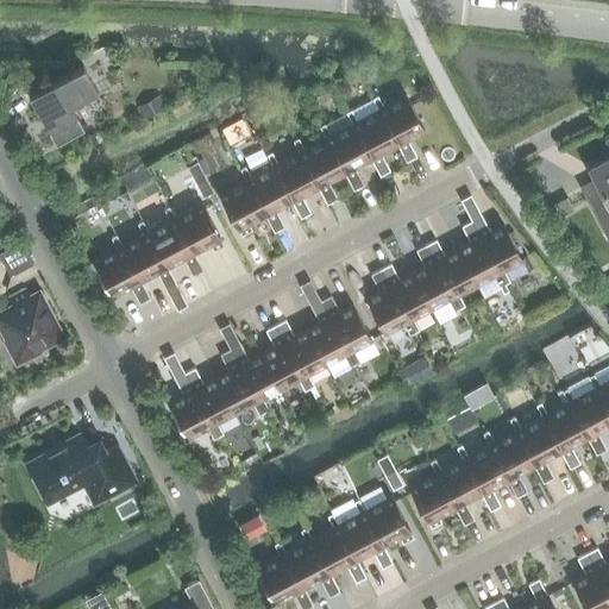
[(96,93),(82,64),(27,93),(42,121),(46,119),(50,125),(45,127),(55,145),(82,131),(73,113),(70,114),(67,108),(96,93)]
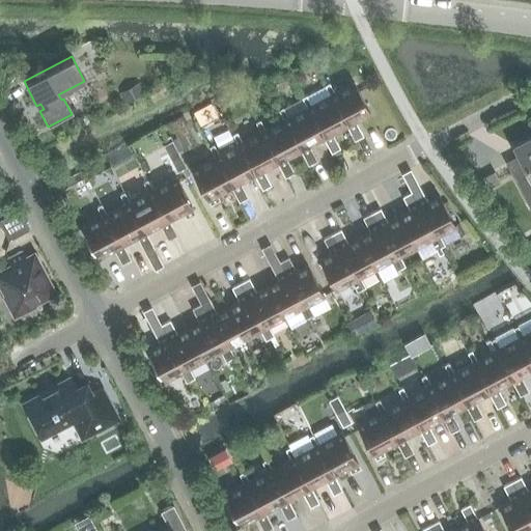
[(324,86),(329,95),(345,127),(354,141),(362,136),(355,121),(369,114),(353,83),(333,93),(328,83),(324,86)]
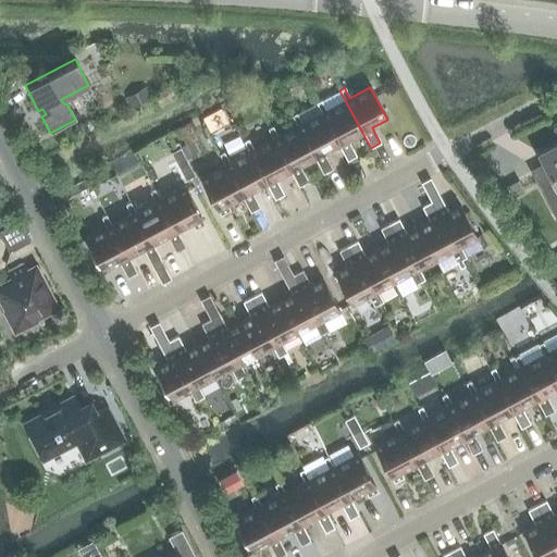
[(147,89),(126,101),(132,112),(152,100),(147,89)]
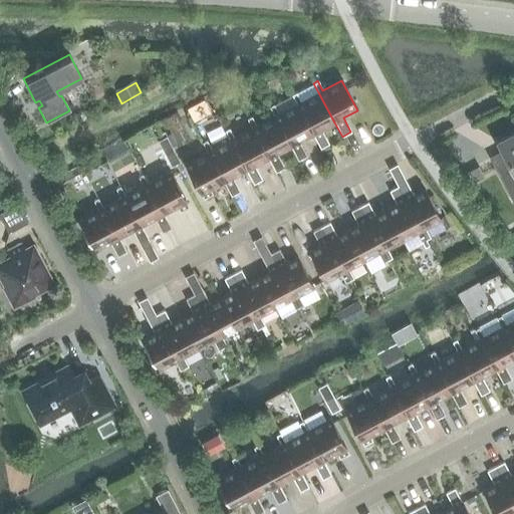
[(291,94),(296,104),(312,135),(319,148),(328,144),(320,130),(334,122),(318,92),(300,102),(295,92),(291,94)]
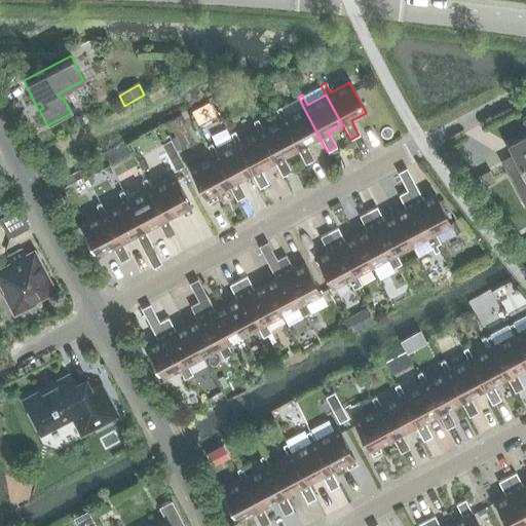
[(280,118),(297,149),(304,163),(312,159),(305,145),(320,138),(303,107),(285,116),(279,107),(275,109),(280,118)]
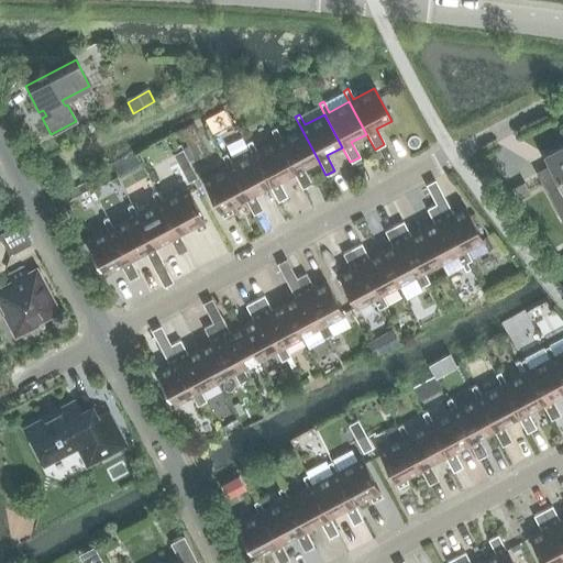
[(302,168),(318,159),(300,127),(279,138),(275,128),(271,130),(275,140),(294,173),(301,188),(310,184),(302,168)]
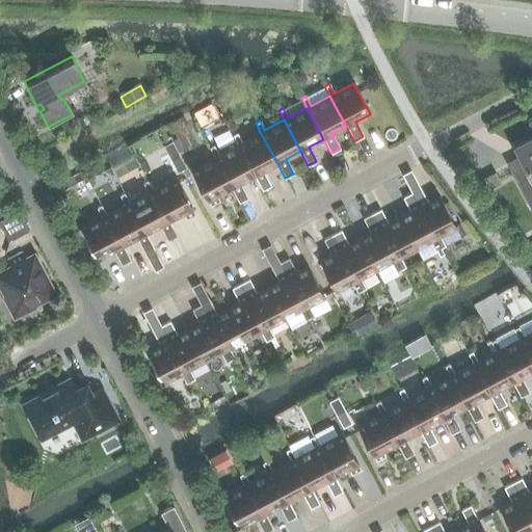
[(232,135),(237,144),(255,176),(262,190),(270,185),(263,171),(277,163),(260,132),(241,142),(236,133),(232,135)]
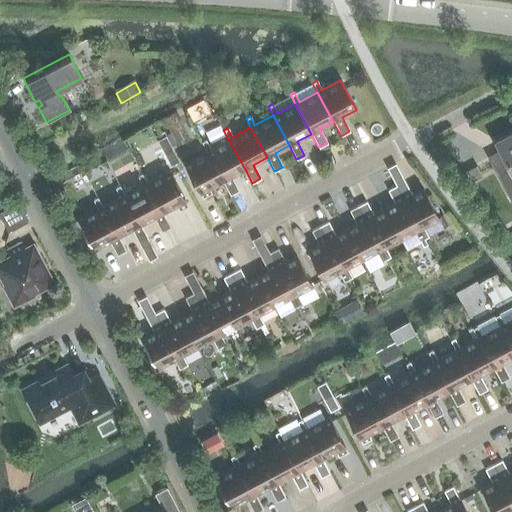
[(511,132),(495,141),(508,167),(497,173),(511,200),(511,199),(511,132)]
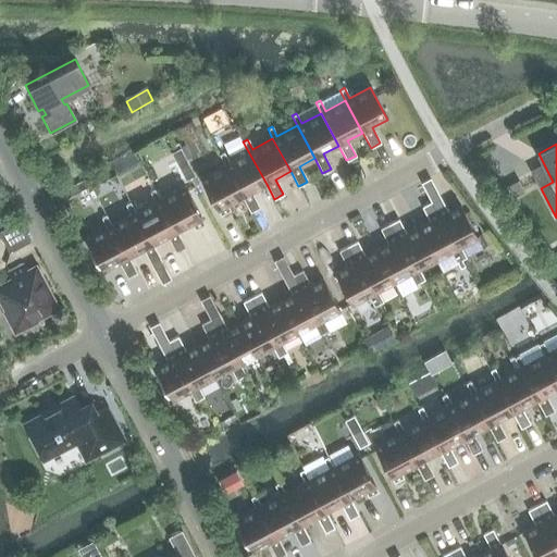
[(180,148),(170,152),(185,180),(194,175),(180,148)]
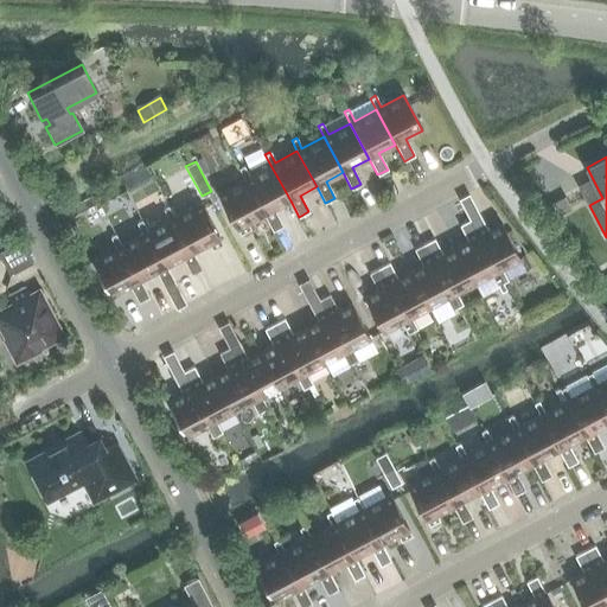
[(270,165),(249,177),(243,166),(238,168),(244,179),(263,215),(273,231),(282,225),(273,209),(291,200),(270,165)]
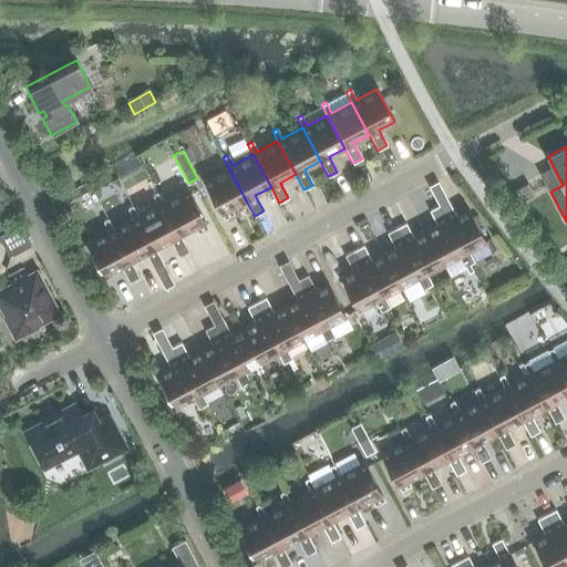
[(230,208),(246,200),(228,167),(203,181),(220,214),(222,214),(224,218),(233,214),(230,208)]
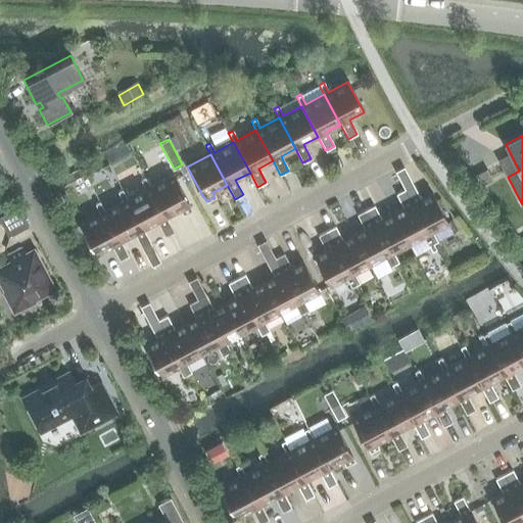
[(475,175),(481,185),(490,181),(484,170),(475,175)]
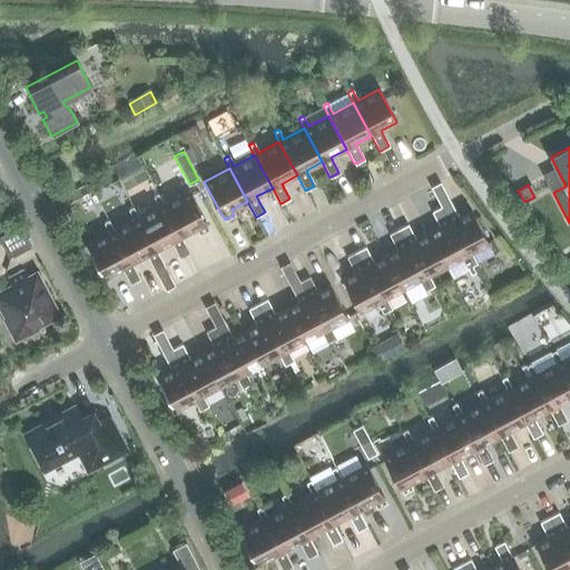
[(188,190),(163,204),(180,237),(196,228),(198,234),(208,228),(205,224),(206,224),(188,190)]
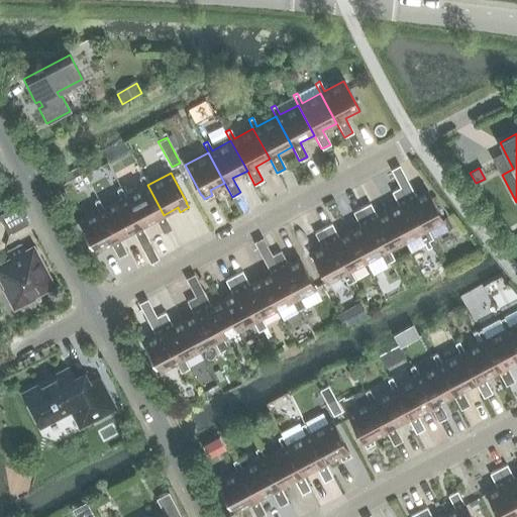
[(164,215),(147,185),(142,176),(138,178),(143,187),(125,197),(141,227),(156,219),(163,233),(171,229),(164,215)]
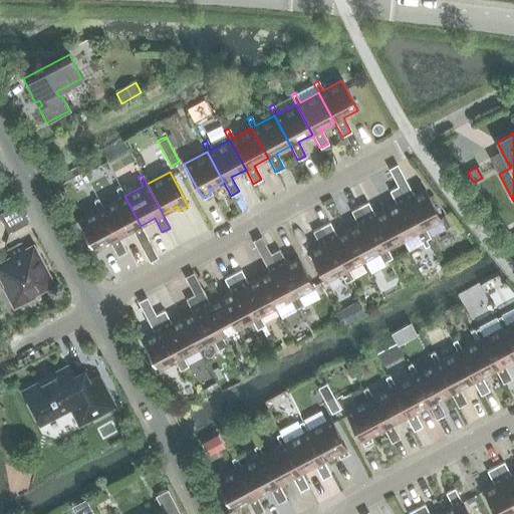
[(425,228),(440,220),(424,190),(413,196),(405,182),(397,186),(426,239),(429,237),(425,228)]
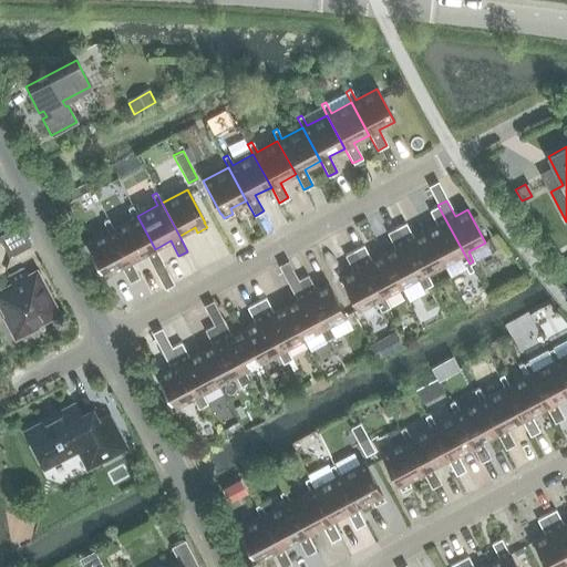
[(470,264),(437,205),(429,210),(436,226),(424,232),(442,265),(460,256),(464,266),(470,264)]
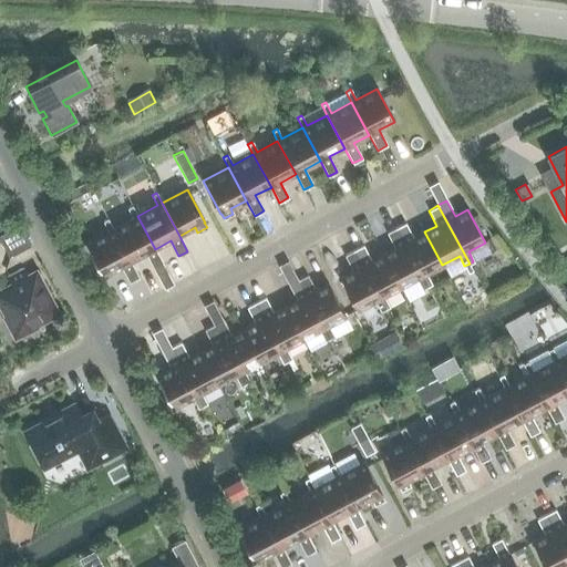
[(163,264),(155,249),(137,216),(132,206),(127,208),(133,218),(113,229),(131,263),(146,254),(154,269),(163,264)]
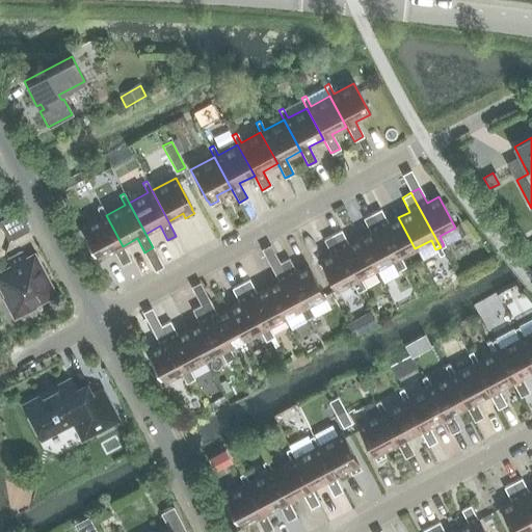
[(123,246),(106,215),(101,205),(97,208),(102,217),(82,228),(99,259),(113,250),(122,265),(130,260),(123,246)]
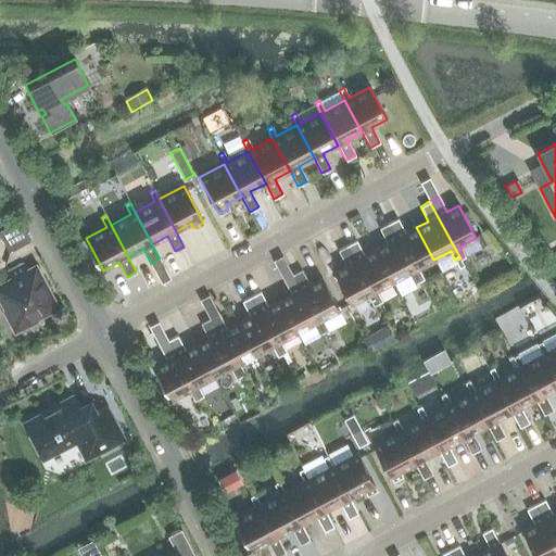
[(405,234),(396,218),(388,224),(418,281),(422,279),(417,268),(433,260),(416,227),(405,234)]
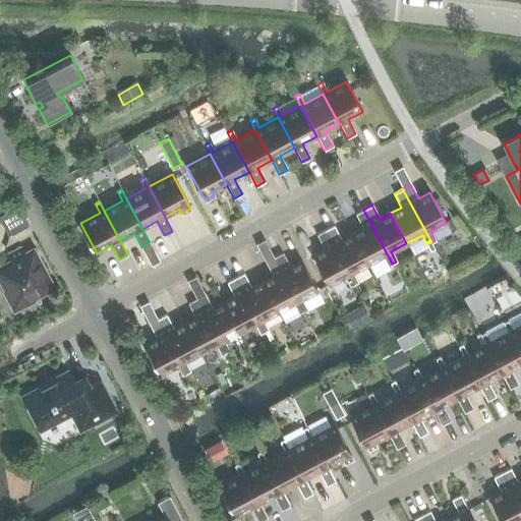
[(17,206),(0,215),(0,221),(8,236),(27,226),(17,206)]
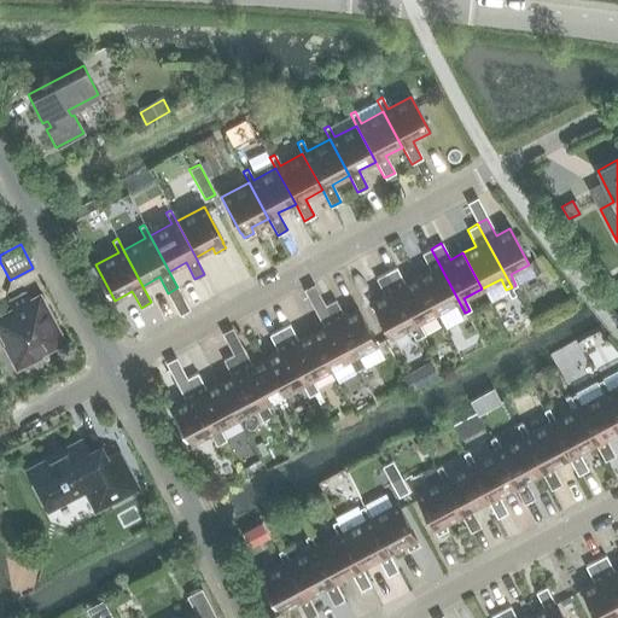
[(465,313),(431,249),(421,254),(430,270),(417,278),(436,314),(455,304),(460,315),(465,313)]
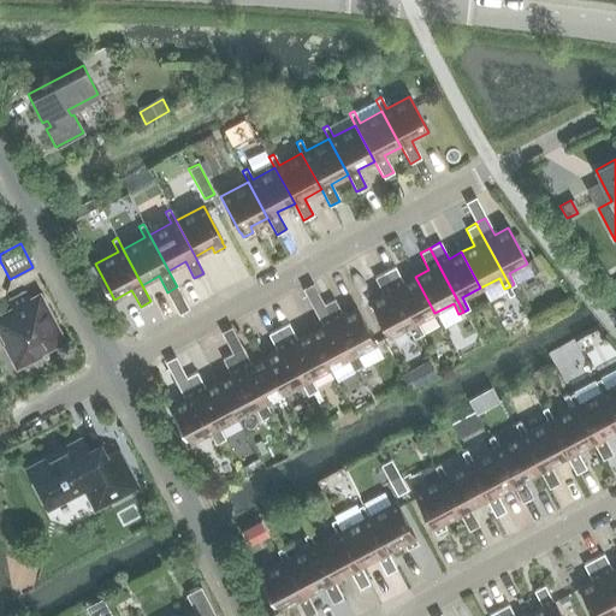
[(403,283),(394,267),(384,272),(418,336),(422,333),(416,323),(434,313),(415,277),(403,283)]
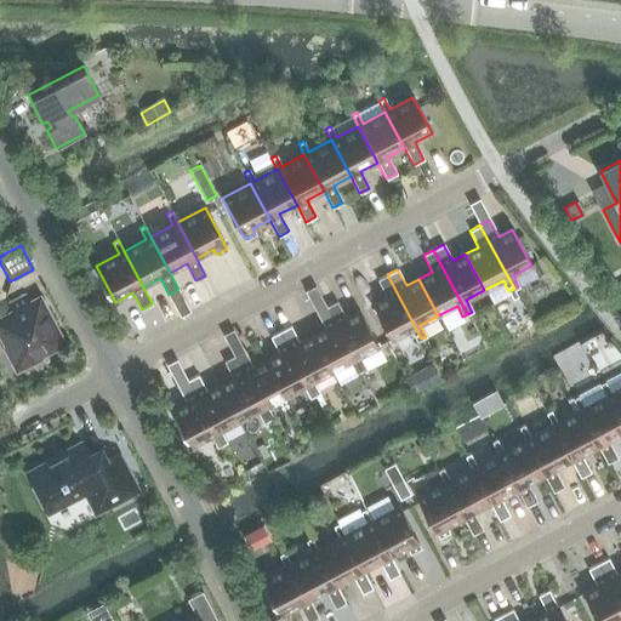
[(410,330),(416,341),(421,339),(387,274),(377,280),(386,296),(372,303),(392,340),(410,330)]
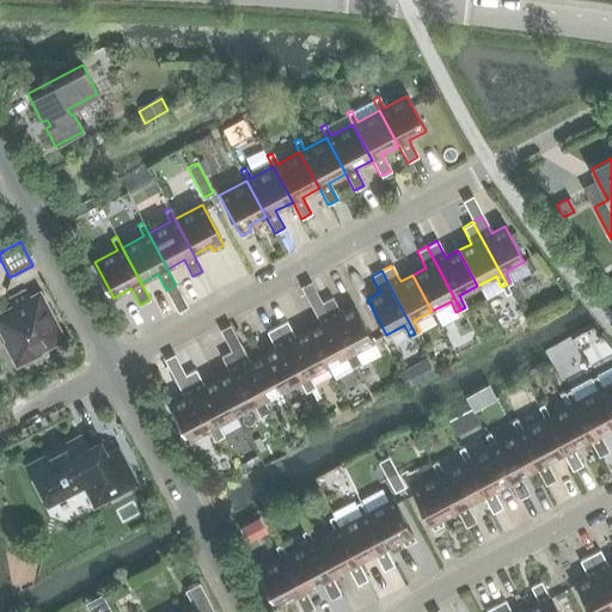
[(37,349),(60,337),(37,295),(29,299),(24,291),(10,299),(14,307),(0,314),(0,326),(7,340),(4,342),(16,365),(38,353),(37,349)]
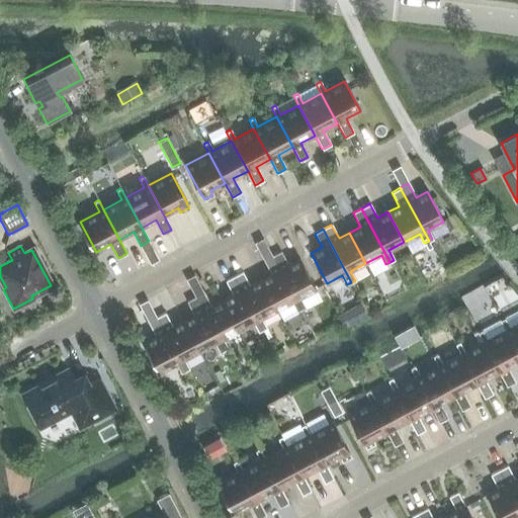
[(272,256),(300,310),(305,308),(299,297),(316,289),(299,259),(287,265),(280,251),(272,256)]
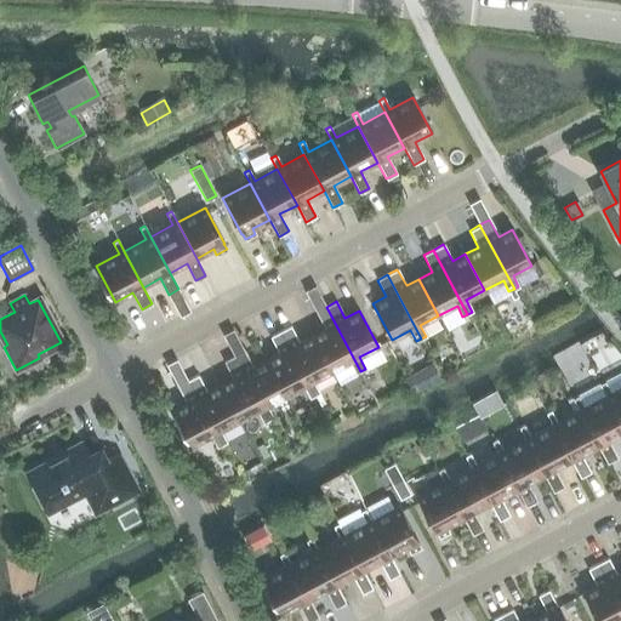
[(312,336),(331,372),(349,363),(355,374),(360,371),(326,307),(315,312),(325,329),(312,336)]
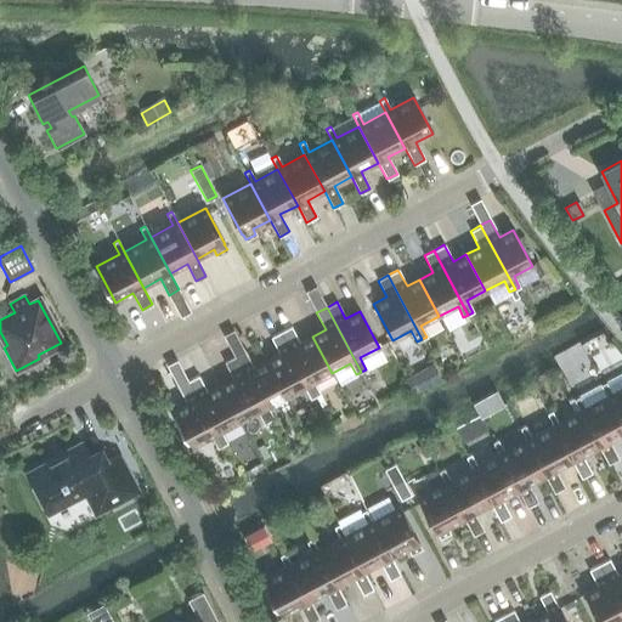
[(320,394),(314,383),(332,373),(312,337),(299,343),(290,327),(281,332),(315,396),(320,394)]
